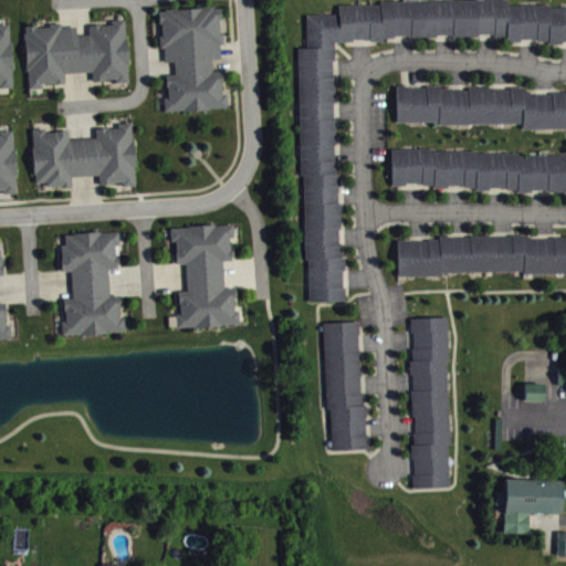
[(344,300),(344,285),(342,285),(342,270),(344,270),(344,255),(341,255),(341,244),(337,244),(337,228),(339,228),(339,202),(336,202),(337,186),(339,187),(339,173),(335,173),(336,160),(333,160),(333,144),(336,144),(335,118),(332,117),(332,101),(335,101),(334,76),(332,76),(331,60),(334,60),(334,41),(353,41),(353,38),(367,38),(367,40),(383,40),(381,38),(392,38),(392,34),(409,34),(409,37),(436,37),(436,34),(451,33),(451,37),(477,35),(477,33),(493,33),(493,34),(504,35),(504,40),(520,40),(520,38),(535,38),(535,40),(547,40),(546,43),(561,43),(561,40),(565,40),(565,7),(548,7),(548,4),(506,4),(506,0),(442,0),(378,1),(378,3),(337,4),(337,13),(304,13),(304,46),(296,46),(299,175),(302,175),(303,258),(306,258),(307,300),(344,300)]
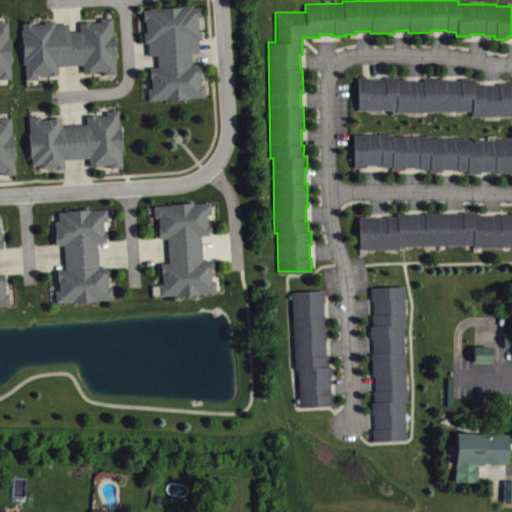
[(141,9),(142,21),(144,21),(145,32),(142,32),(143,43),(145,43),(146,55),(156,55),(157,66),(147,67),(148,77),(150,77),(150,87),(147,87),(147,99),(163,98),(163,100),(189,99),(189,96),(205,95),(203,84),(199,84),(200,82),(199,75),(200,75),(199,64),(190,64),(189,53),(198,52),(197,39),(201,39),(200,29),(197,29),(196,17),(199,17),(198,6),(192,6),(191,5),(179,5),(179,6),(160,8),(160,7),(148,8),(148,9),(141,9)]
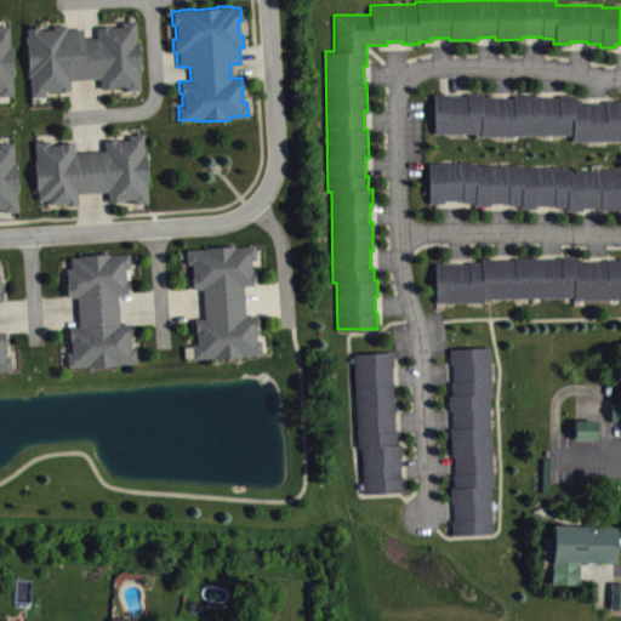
[(96,36),(96,26),(109,26),(109,27),(120,26),(120,22),(136,21),(136,35),(135,40),(137,40),(140,69),(138,69),(140,89),(125,90),(125,85),(114,86),(114,87),(101,87),(100,78),(69,79),(70,90),(58,91),(57,90),(45,90),(46,95),(30,96),(29,78),(28,78),(24,35),(26,35),(26,28),(40,27),(40,29),(52,29),(52,26),(66,24),(66,27),(66,29),(83,28),(83,38),(96,36)]
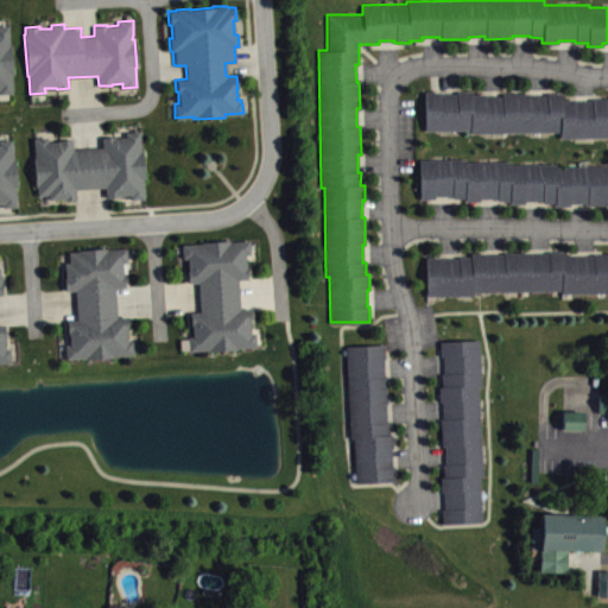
[(0,93),(12,93),(11,76),(12,76),(11,45),(8,45),(8,25),(0,25),(0,93)]
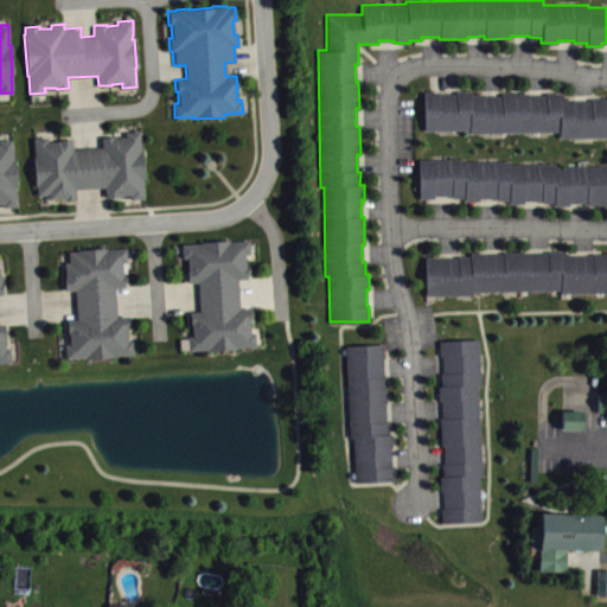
[(422,91),(438,91),(438,93),(454,93),(454,90),(470,90),(470,93),(483,93),(483,95),(499,95),(499,93),(528,93),(528,95),(545,95),(545,93),(560,93),(560,98),(573,98),(573,101),(589,101),(589,98),(606,98),(606,135),(560,136),(558,131),(467,133),(467,129),(423,131),(422,91)]
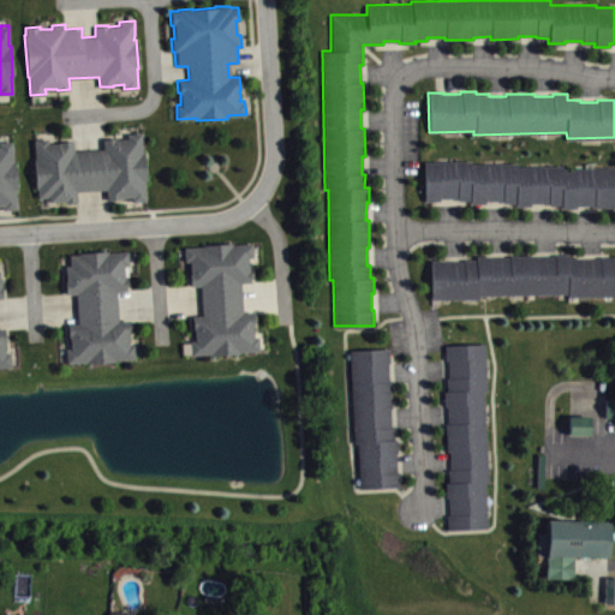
[(33,139),(35,157),(33,157),(35,187),(36,187),(37,197),(47,196),(47,202),(65,201),(65,203),(76,202),(76,191),(105,189),(106,199),(119,199),(119,197),(131,196),(131,201),(147,201),(144,181),(147,181),(144,151),(143,151),(142,132),(126,133),(126,138),(115,139),(115,137),(102,139),(102,148),(73,150),(72,139),(58,141),(58,142),(48,143),(47,138),(33,139)]
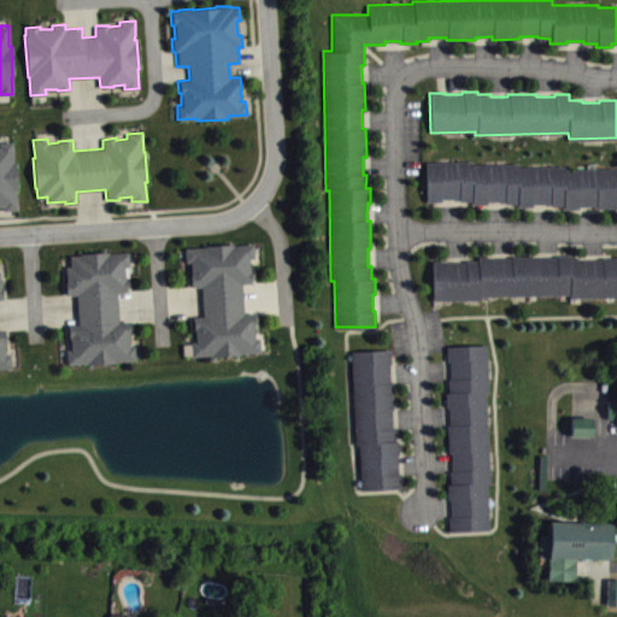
[(0,206),(1,207),(3,211),(17,210),(15,191),(17,191),(15,162),(12,162),(12,141),(0,141),(0,206)]
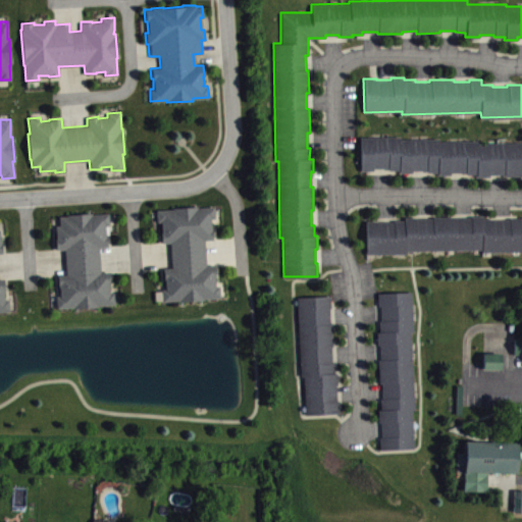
[(359,170),(371,170),(371,168),(387,167),(387,170),(399,169),(399,172),(412,172),(412,169),(425,169),(425,171),(436,171),(436,173),(451,174),(451,171),(464,171),(464,173),(475,173),(475,175),(488,176),(488,173),(497,173),(499,175),(504,174),(504,176),(521,176),(521,142),(477,143),(477,141),(437,142),(437,138),(400,139),(400,136),(359,137),(359,170)]
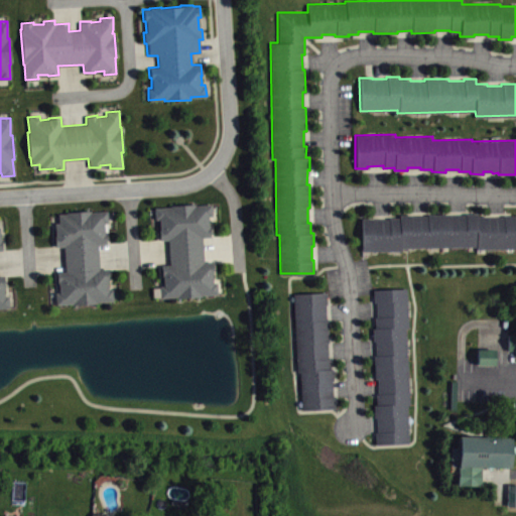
[(153,208),(153,220),(157,220),(159,239),(167,238),(168,264),(160,265),(162,285),(157,285),(159,297),(217,294),(217,282),(213,282),(212,262),(203,262),(202,237),(211,236),(208,216),(212,216),(211,204),(153,208)]
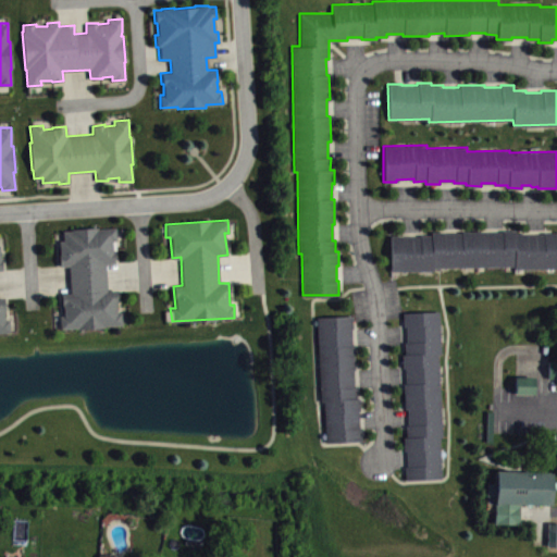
[(59,265),(58,240),(62,240),(61,230),(71,230),(70,227),(96,226),(97,227),(114,226),(115,239),(112,240),(114,261),(106,262),(107,291),(115,291),(116,312),(121,312),(122,325),(59,330),(58,316),(62,316),(60,293),(69,293),(66,265),(59,265)]
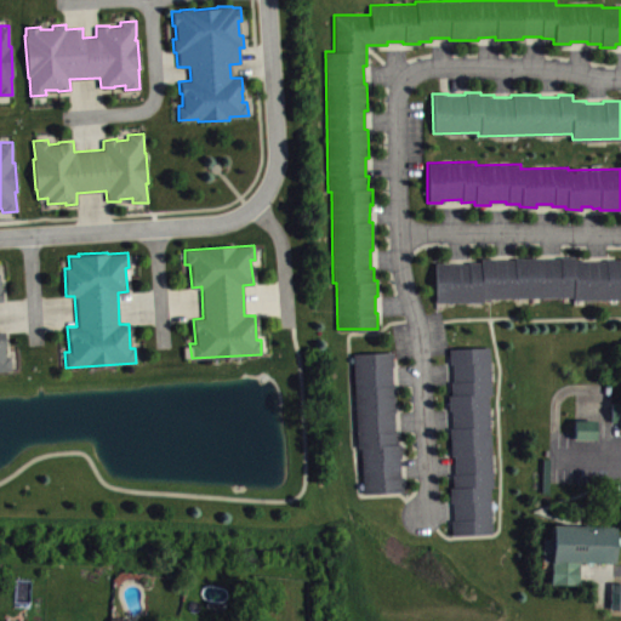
[(433,262),(449,262),(449,263),(467,263),(467,262),(480,262),(480,258),(494,258),(494,260),(512,260),(512,258),(540,257),(540,260),(559,258),(559,257),(574,256),(574,260),(586,260),(586,262),(607,261),(607,260),(620,260),(620,297),(573,300),(573,296),(483,297),(483,301),(433,301),(433,262)]
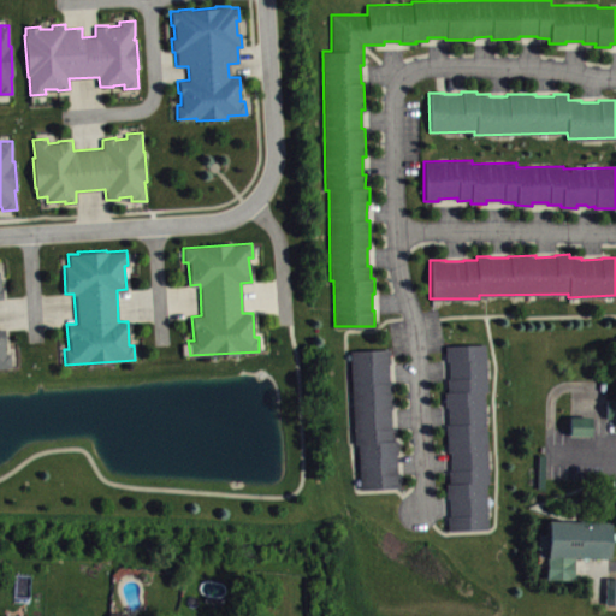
[(0,367),(11,367),(9,351),(4,353),(3,329),(0,329),(0,297),(1,297),(0,284),(0,367)]
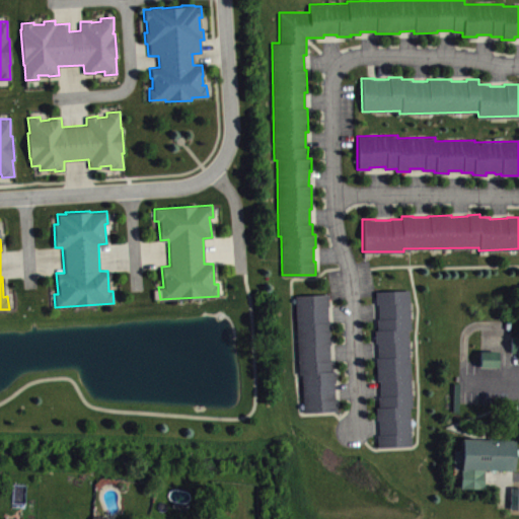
[(377,447),(376,434),(378,434),(377,420),(375,420),(375,406),(377,406),(377,395),(378,395),(378,381),(376,381),(375,357),(377,357),(376,343),(374,343),(374,329),(376,329),(376,319),(377,319),(377,304),(375,304),(374,291),(408,289),(410,330),(408,330),(411,406),(408,406),(410,446),(377,447)]
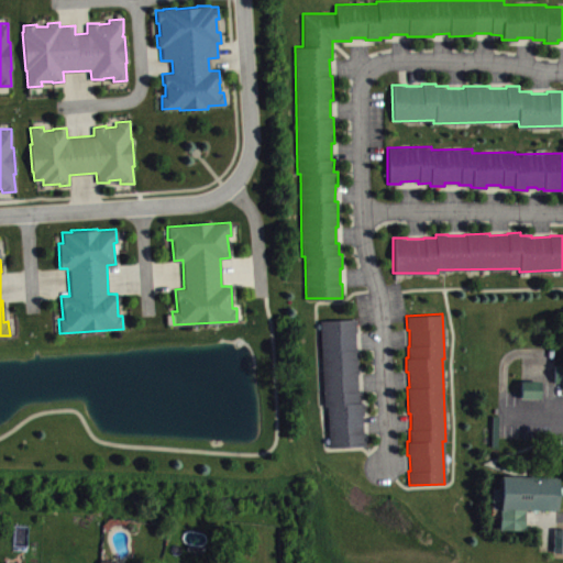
[(319,320),(323,405),(326,405),(329,445),(364,444),(364,432),(363,432),(362,416),(363,416),(362,401),(359,401),(360,392),(357,392),(356,374),(359,374),(357,349),(355,349),(354,331),(356,331),(354,318),(319,320)]
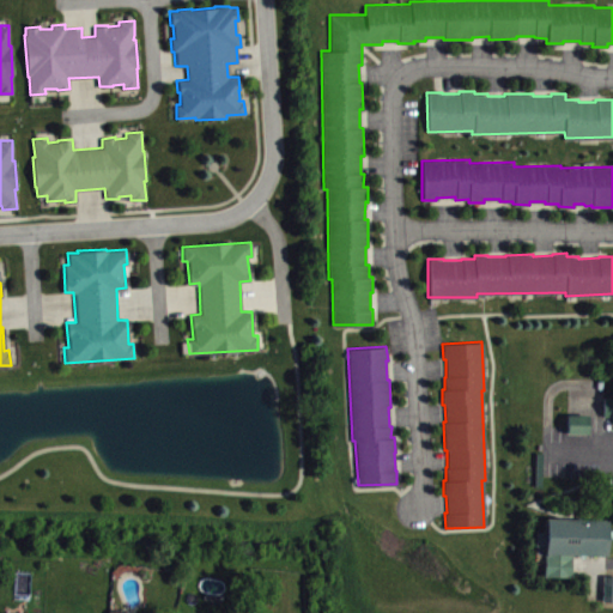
[(592,441),(593,422),(571,422),(570,441),(592,441)]
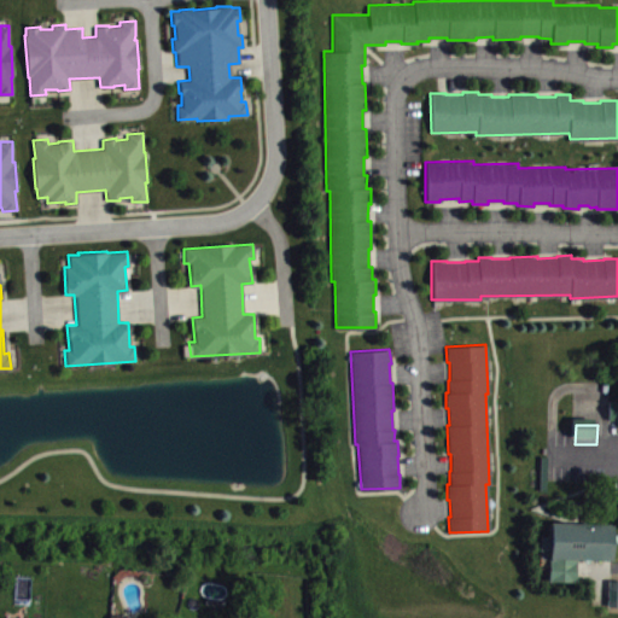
[(548,522),(548,534),(538,535),(537,551),(547,551),(546,581),(575,582),(575,567),(575,559),(610,560),(610,544),(617,537),(617,536),(611,534),(611,524),(548,522)]
